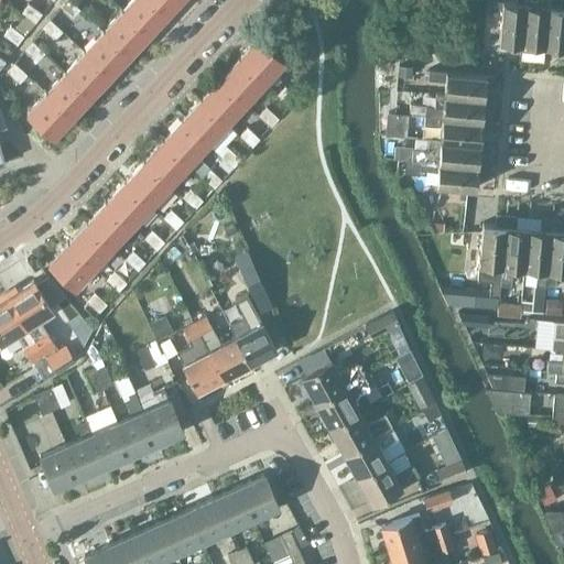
[(69,0),(63,0),(58,4),(72,17),(79,9),(69,0)]
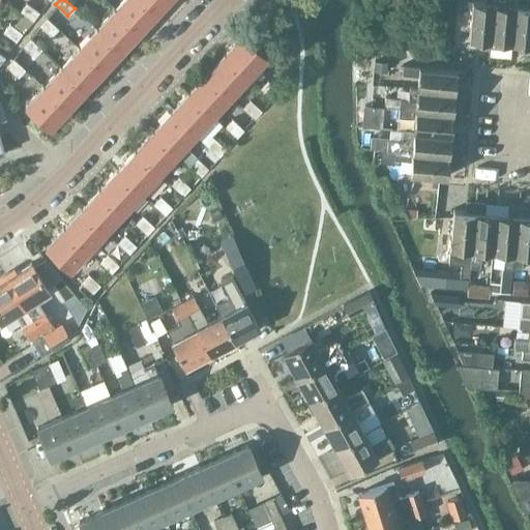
[(156,11),(144,0),(122,0),(114,8),(139,31),(156,11)]
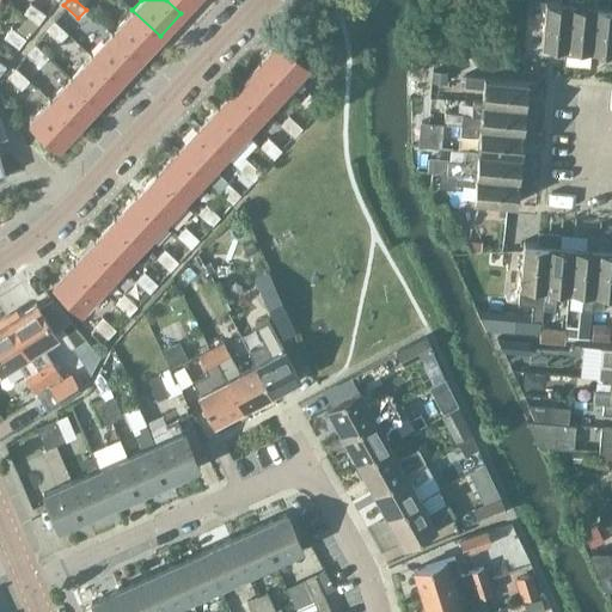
[(193,0),(166,0),(181,13),(193,0)]
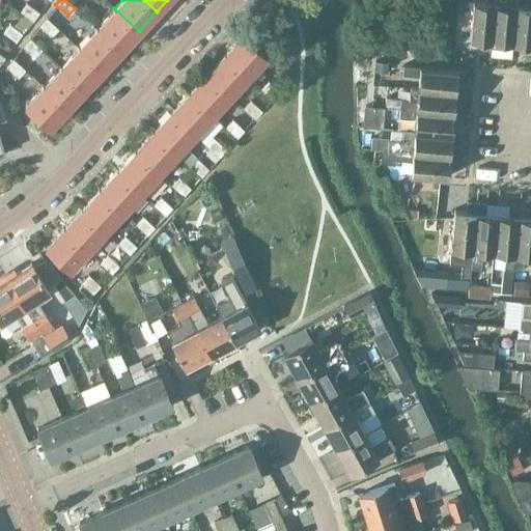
[(471,0),(460,0),(459,20),(470,21),(469,37),(480,38),(479,48),(490,49),(494,0),(483,0),(484,1),(472,0),(471,0)]
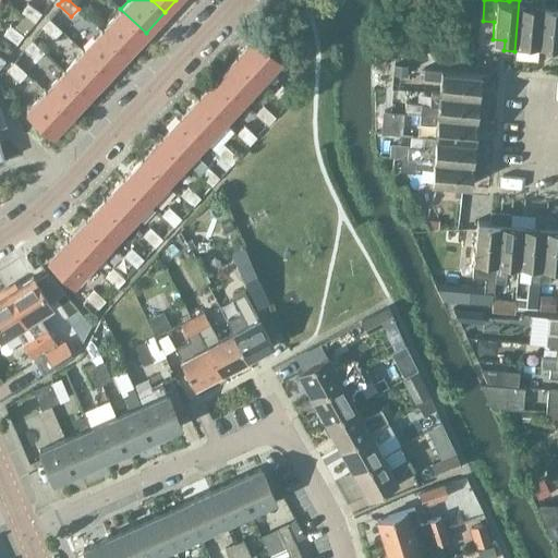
[(519,0),(514,51),(524,52),(525,43),(538,44),(542,4),(542,0),(519,0)]
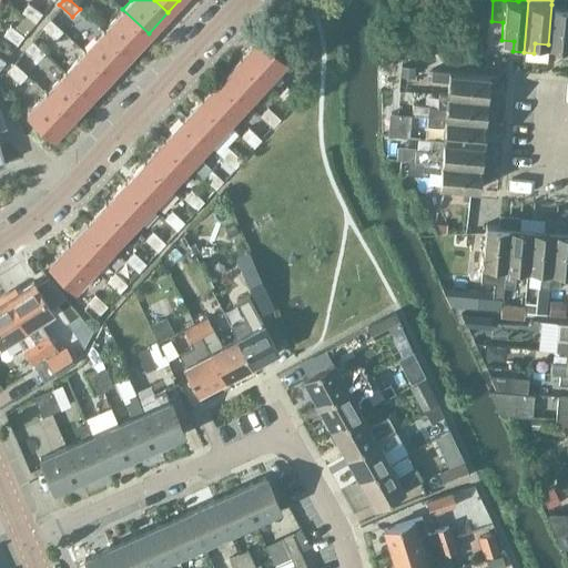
[(551,4),(548,44),(560,46),(559,56),(567,56),(567,0),(564,0),(565,6),(551,4)]
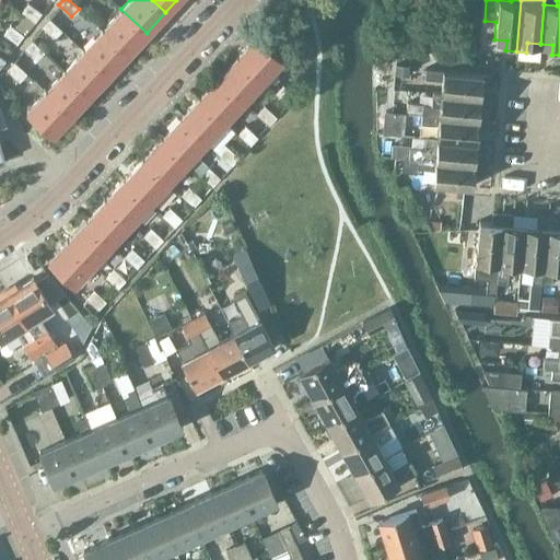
[(41,12),(26,2),(21,11),(34,21),(41,12)]
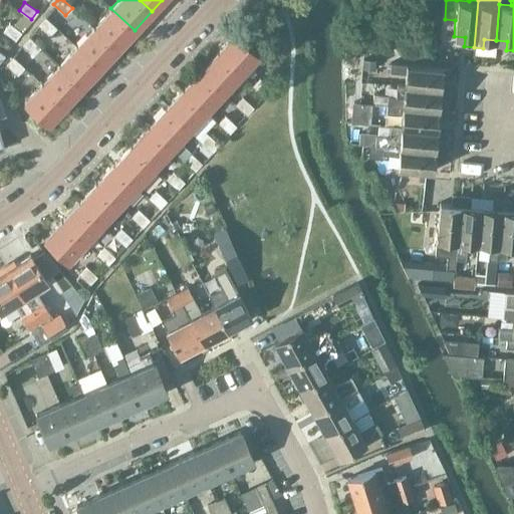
[(110,8),(93,27),(117,49),(135,30),(110,8)]
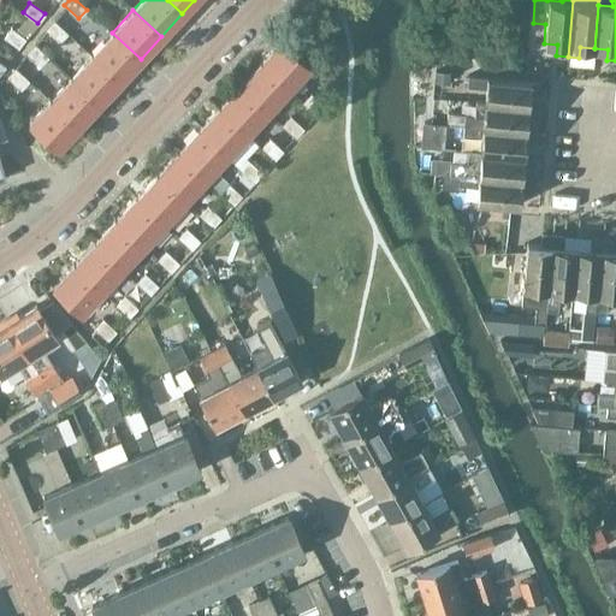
[(54,21),(45,29),(59,42),(67,33),(54,21)]
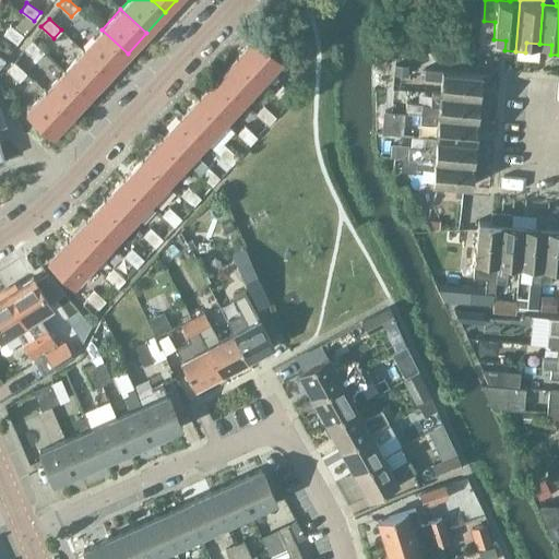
[(22,34),(9,24),(2,34),(16,44),(22,34)]
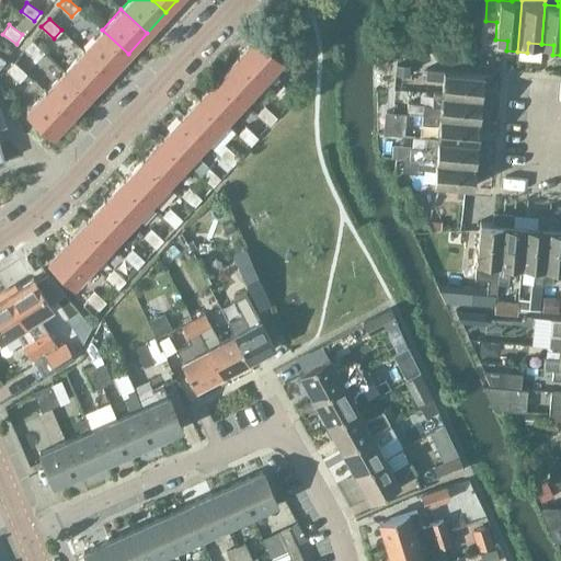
[(128,54),(102,30),(83,49),(109,73),(128,54)]
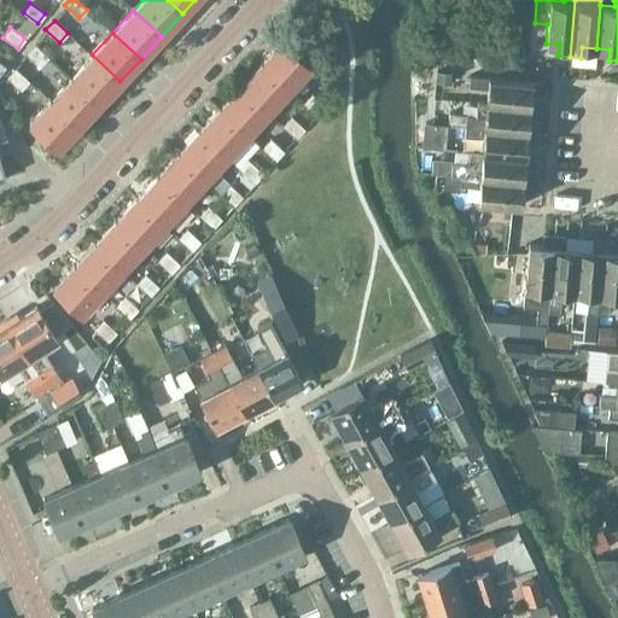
[(283,40),(261,63),(289,88),(310,65),(283,40)]
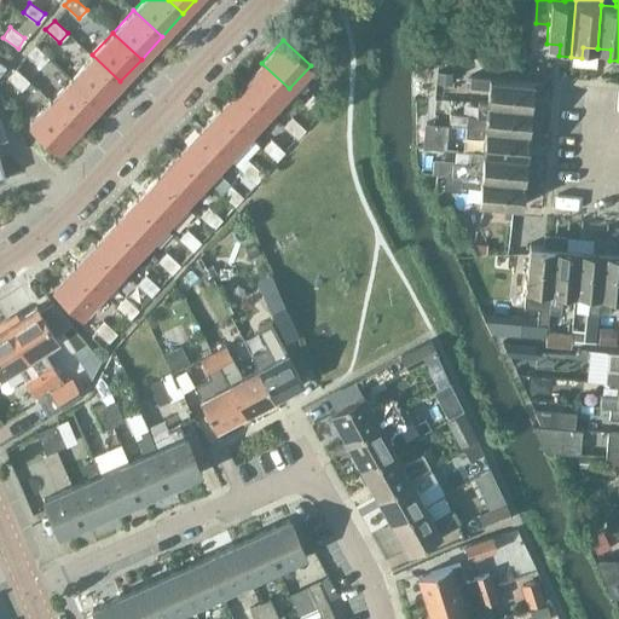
[(35,44),(25,53),(40,65),(48,57),(35,44)]
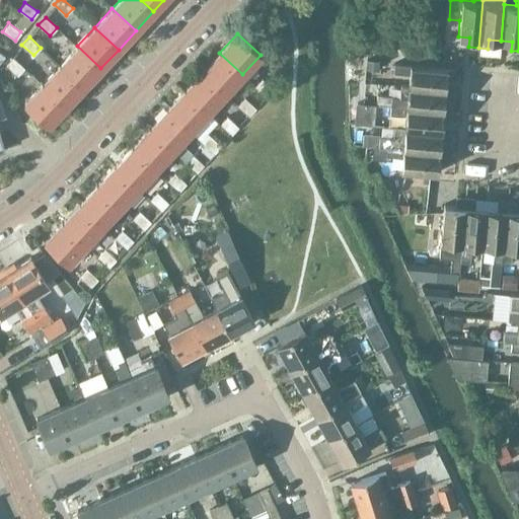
[(100,68),(77,46),(60,65),(83,87),(100,68)]
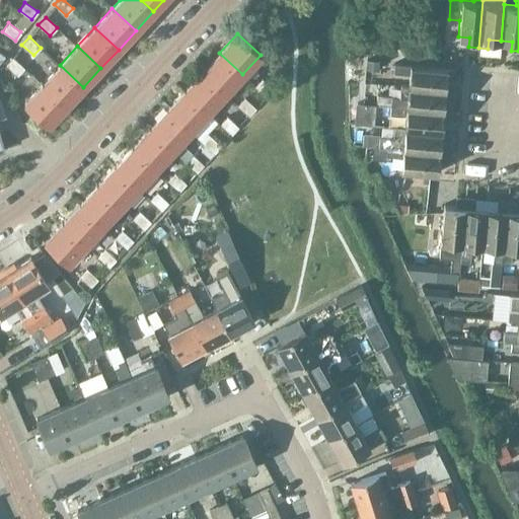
[(219,53),(202,72),(225,93),(242,74),(219,53)]
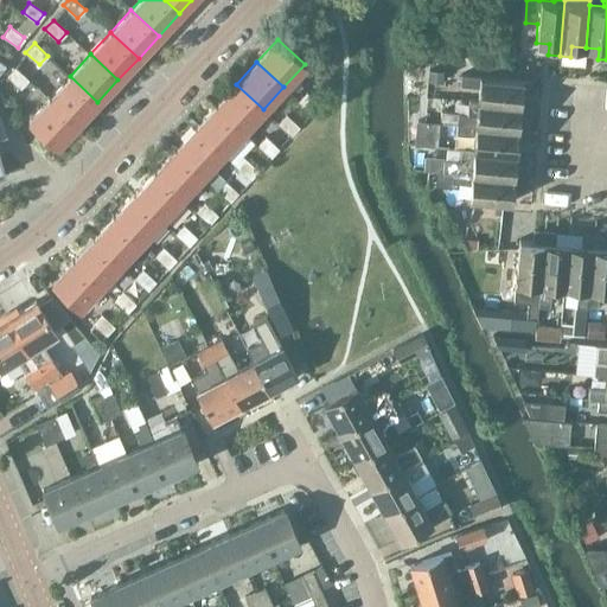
[(29,80),(14,66),(6,76),(20,88),(29,80)]
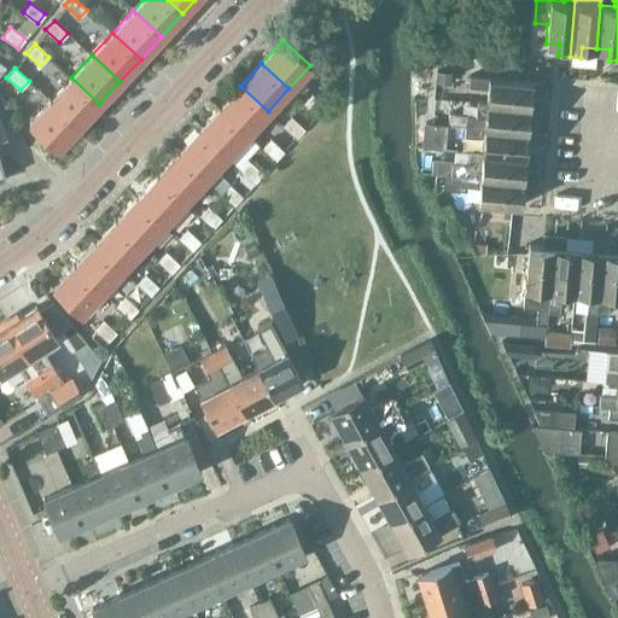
[(435,82),(436,82),(450,83),(452,73),(452,71),(436,70),(436,71),(435,82)]
